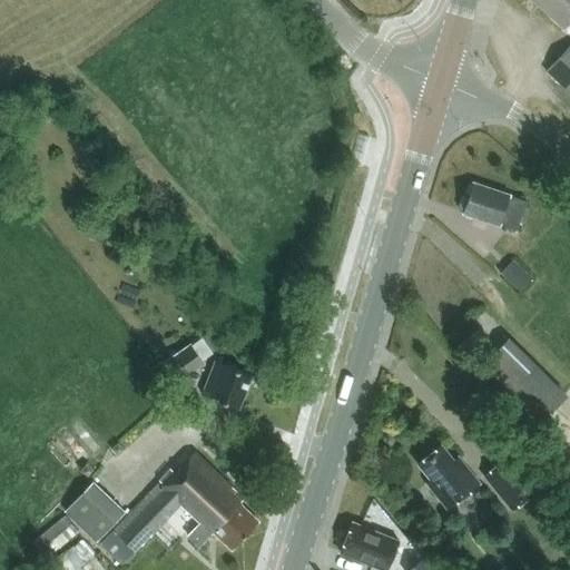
[(569,0),(537,0),(563,25),(569,17),(569,0)]
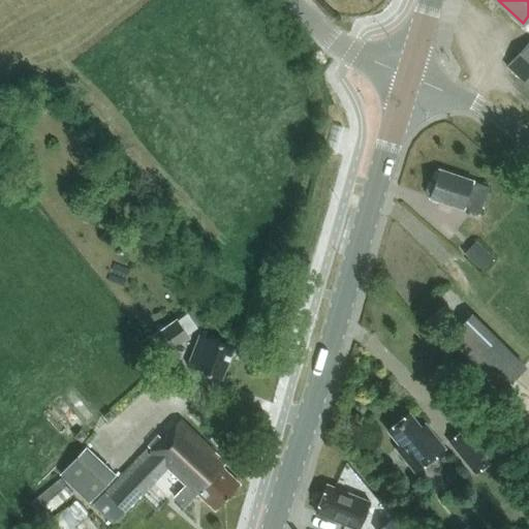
[(528,41),(506,66),(528,87),(528,41)]
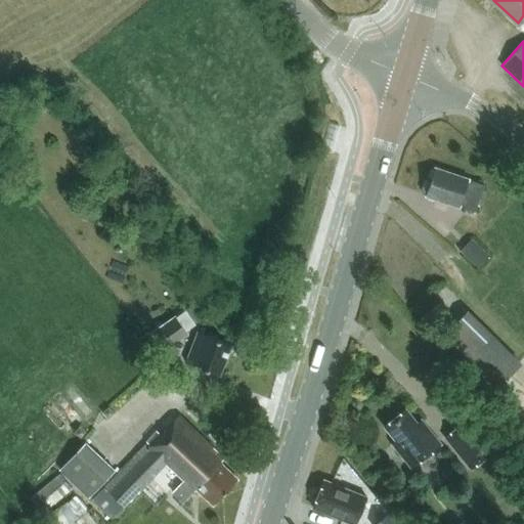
[(476,210),(484,181),(477,179),(432,165),(423,193),(468,207),(476,210)]
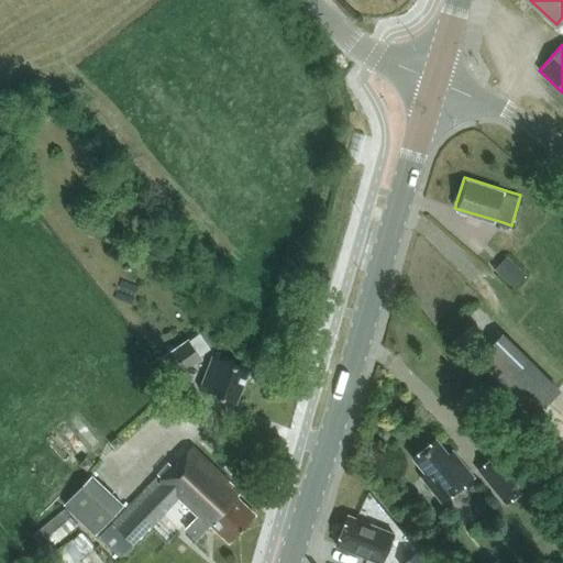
[(517,265),(504,278),(514,287),(526,273),(517,265)]
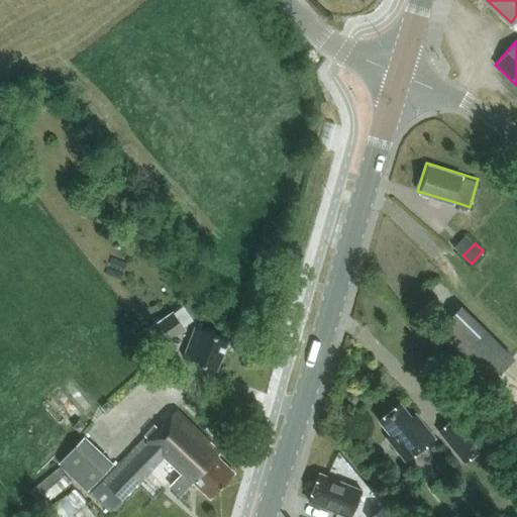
[(515,358),(461,306),(437,330),(475,368),(467,377),(479,389),(488,380),(491,383),(515,358)]
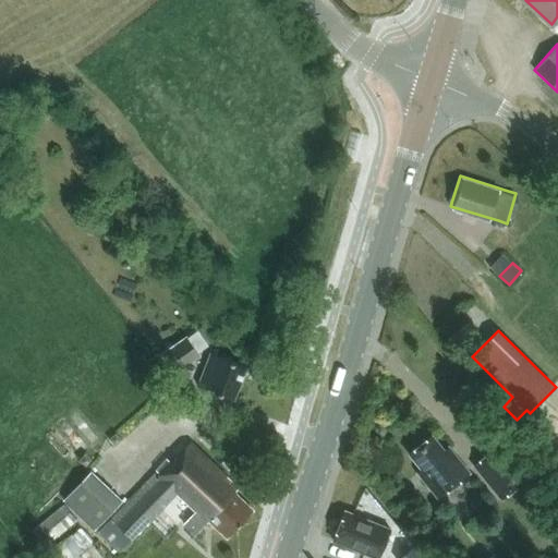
[(164,352),(162,353),(177,373),(201,355),(186,336),(176,343),(168,334),(156,341),(164,352)]
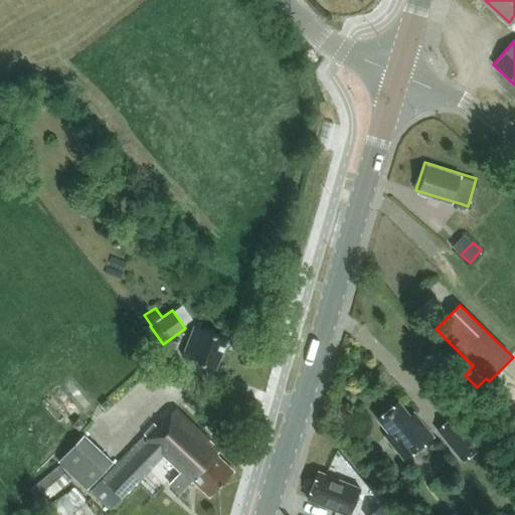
[(226,339),(202,330),(195,327),(183,356),(190,359),(214,369),(226,339)]
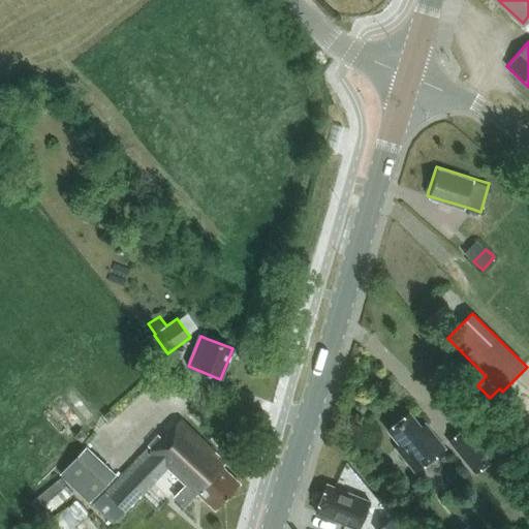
[(399,442),(395,445),(414,469),(443,445),(424,422),(419,425),(408,410),(386,428),(399,442)]
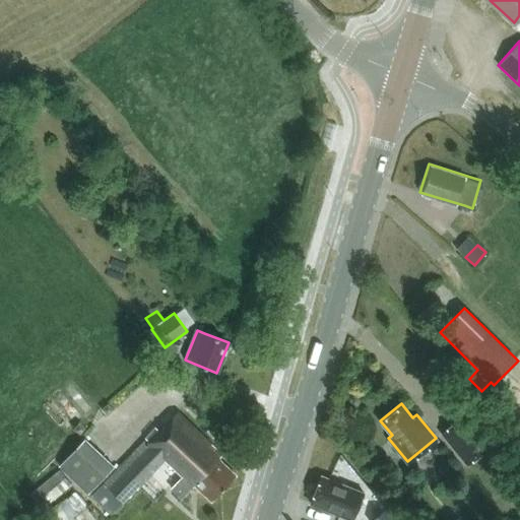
[(212,501),(235,475),(218,460),(221,456),(176,413),(148,443),(145,441),(91,498),(111,515),(163,463),(179,479),(179,480),(171,491),(181,500),(194,484),(212,501)]
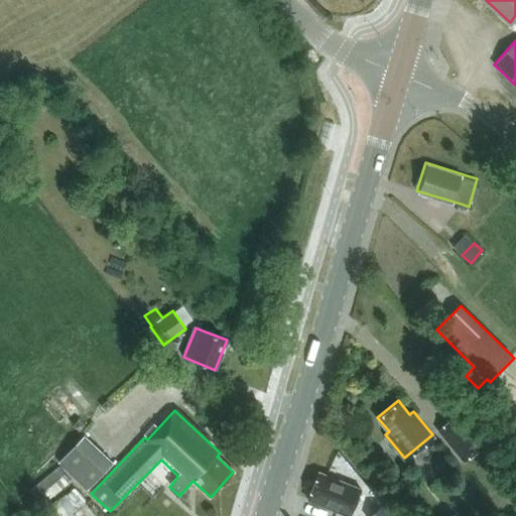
[(458,413),(437,429),(464,462),(469,459),(473,464),(484,455),(480,449),(484,445),(458,413)]
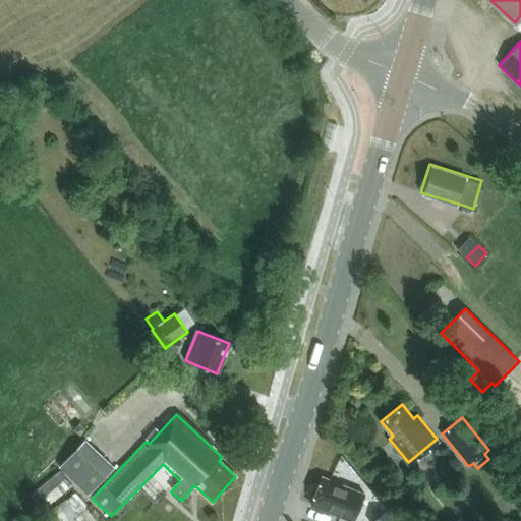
[(59,466),(89,495),(113,468),(84,440),(59,466)]
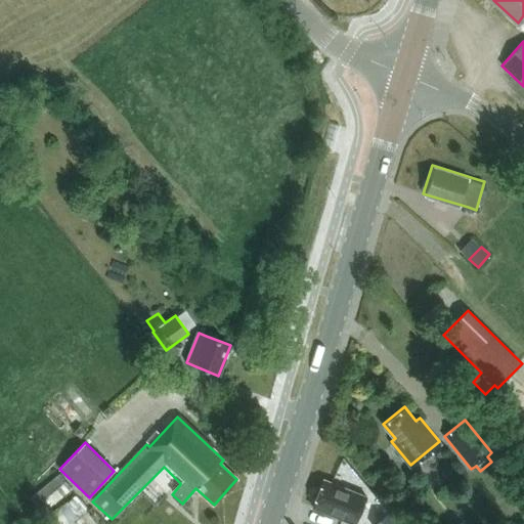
[(48,452),(56,461),(66,451),(58,443),(48,452)]
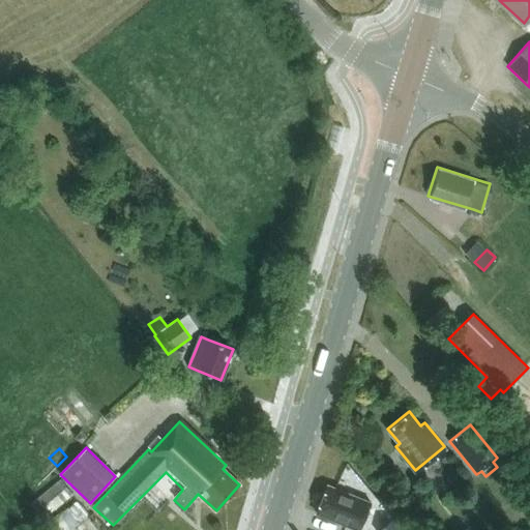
[(60,479),(30,503),(42,518),(72,494),(60,479)]
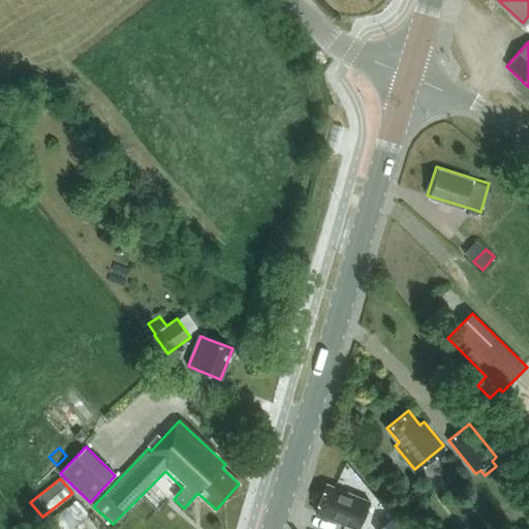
[(351,528),(363,500),(325,487),(315,515),(351,528)]
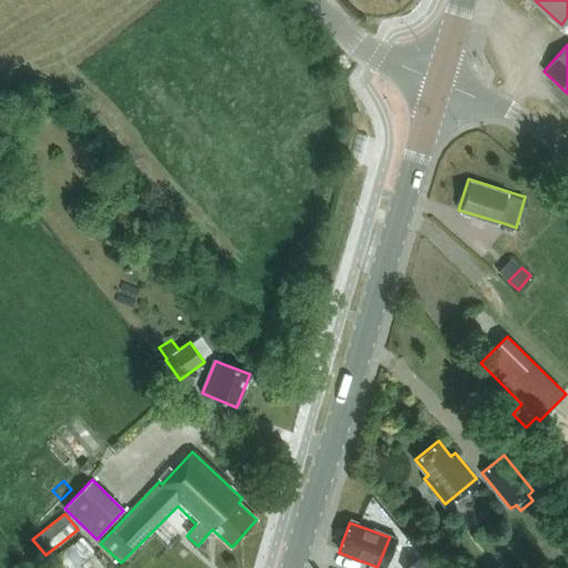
[(432,567),(422,555),(404,567),(432,567)]
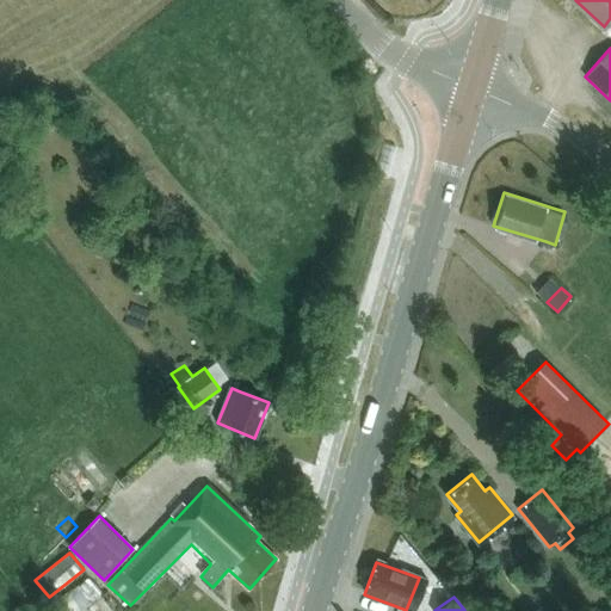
All buildings are outlined.
